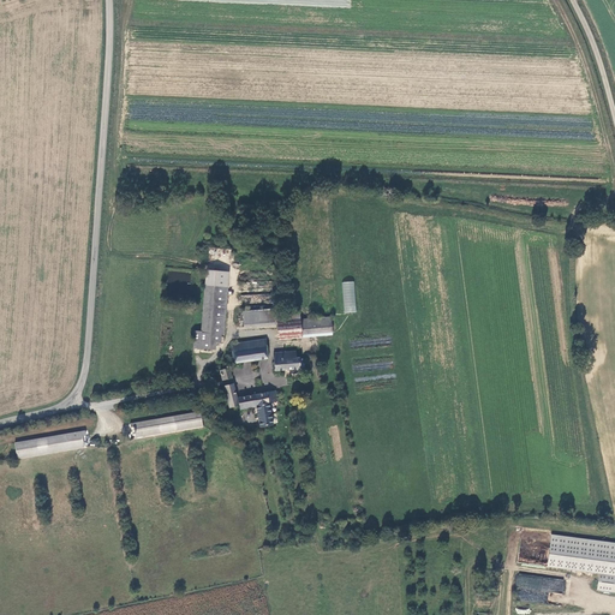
[(219,344),(224,273),(206,272),(201,334),(195,333),(193,351),(212,352),(213,344),(219,344)]
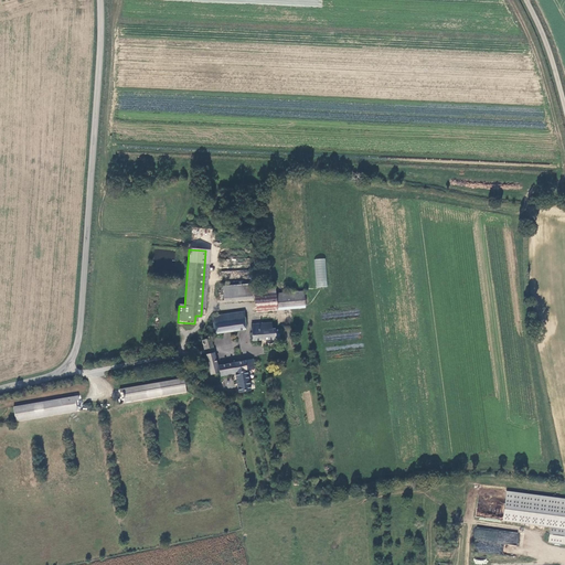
[(205,317),(210,251),(205,251),(201,316),(205,317)]
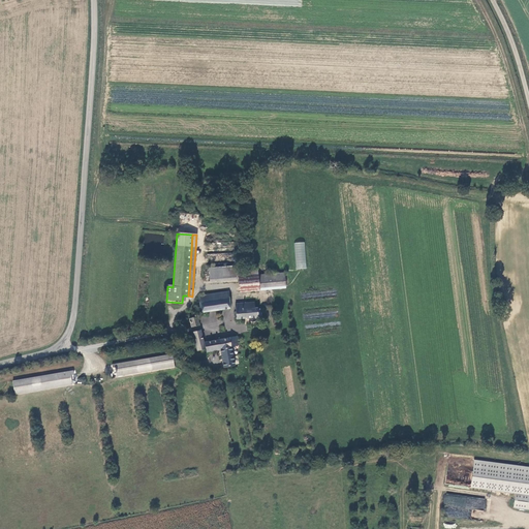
[(307,269),(305,242),(293,243),(296,270),(307,269)]
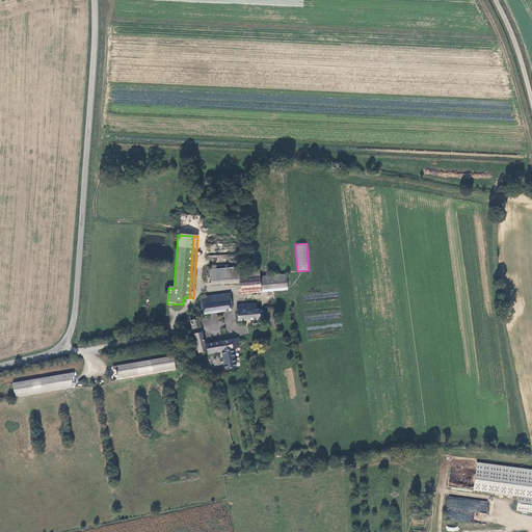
[(240,272),(240,268),(211,271),(212,282),(241,278),(240,272)]
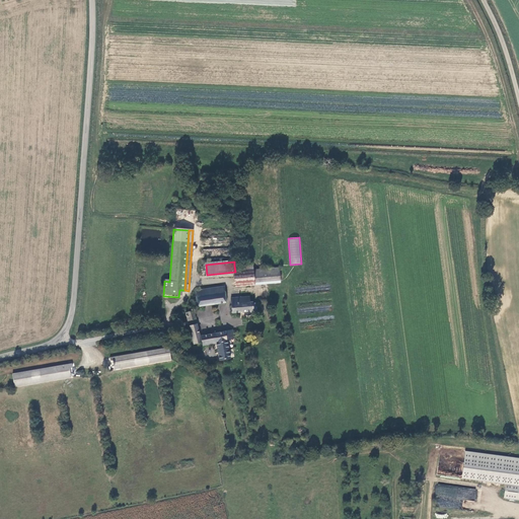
[(236,286),(255,284),(255,282),(253,270),(242,271),(242,265),(234,266),(235,272),(236,286)]
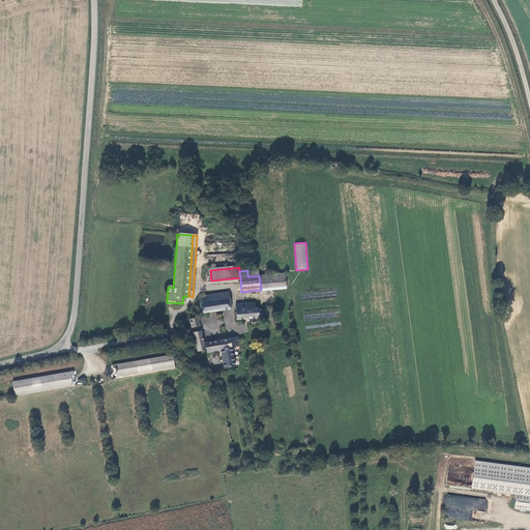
[(260,275),(259,275),(261,288),(280,286),(280,288),(284,288),(284,286),(288,285),(286,272),(260,275)]
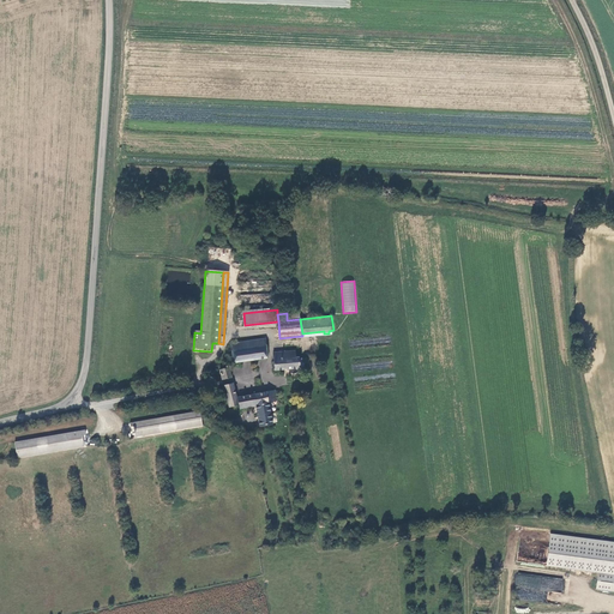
[(266,338),(233,343),(235,362),(269,357),(266,338)]
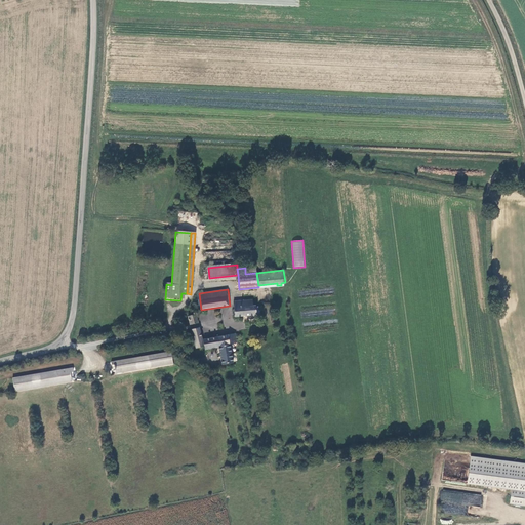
[(235,317),(261,313),(260,306),(257,306),(256,305),(253,305),(252,299),(233,303),(235,317)]
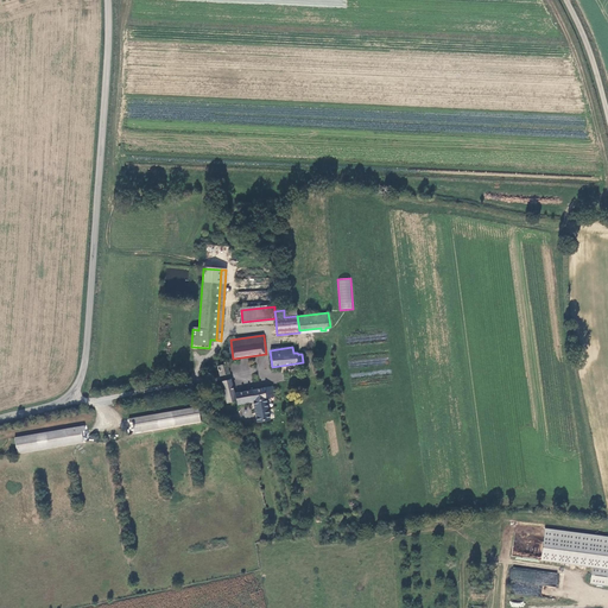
[(229,358),(225,358),(222,359),(223,365),(219,365),(219,367),(216,369),(217,373),(220,373),(221,374),(230,373),(229,365),(230,365),(229,358)]
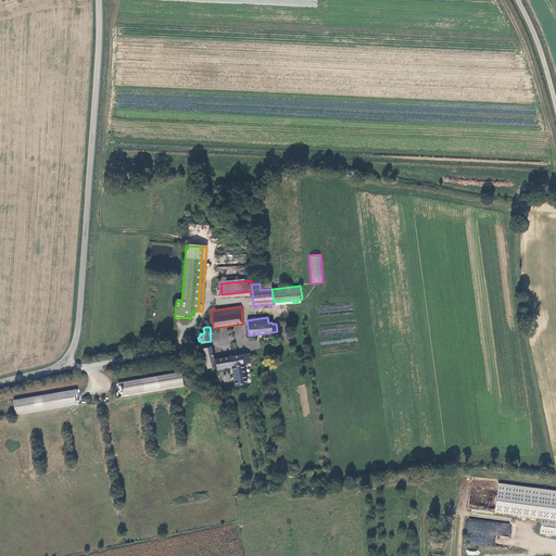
[(212,348),(203,350),(204,356),(203,356),(205,368),(207,368),(216,366),(212,348)]
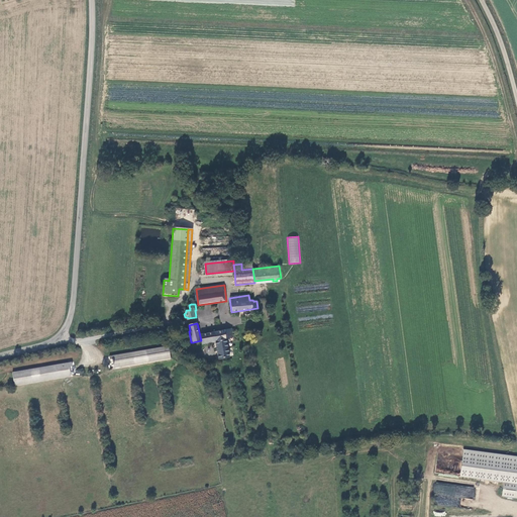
[(232,328),(225,330),(227,341),(234,340),(232,328)]
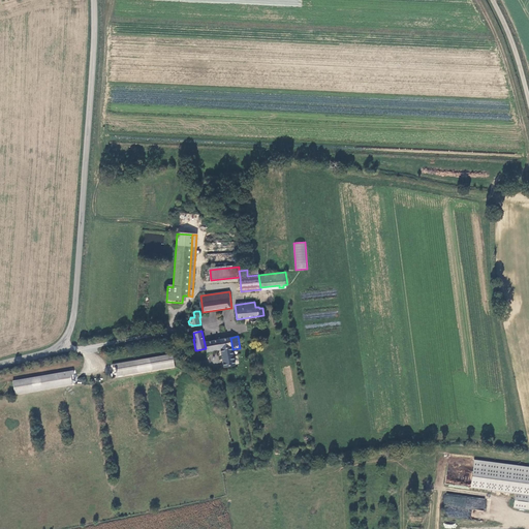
[(206,343),(207,347),(208,352),(221,350),(225,368),(237,366),(232,349),(230,338),(206,343)]
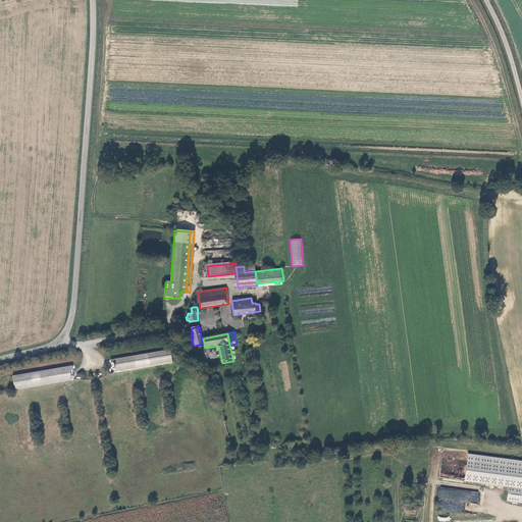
[(169,350),(110,360),(110,363),(113,362),(115,371),(171,361),(169,350)]
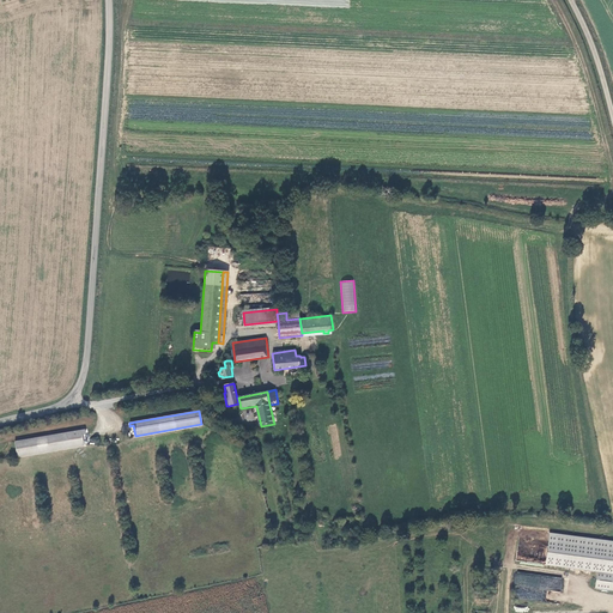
[(85,429),(14,441),(17,456),(84,444),(82,434),(85,432),(85,429)]
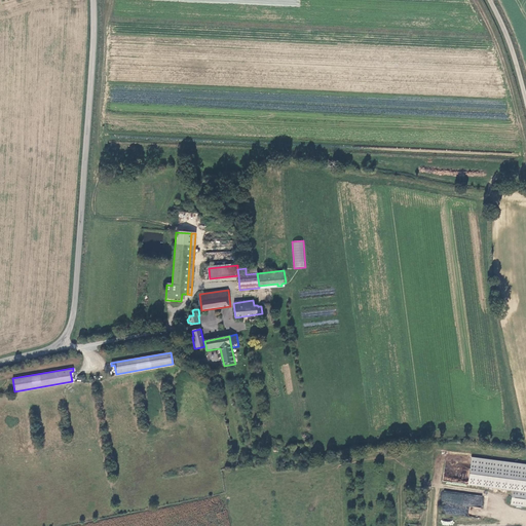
[(525,463),(471,457),(470,463),(467,484),(512,489),(510,503),(525,504),(525,463)]
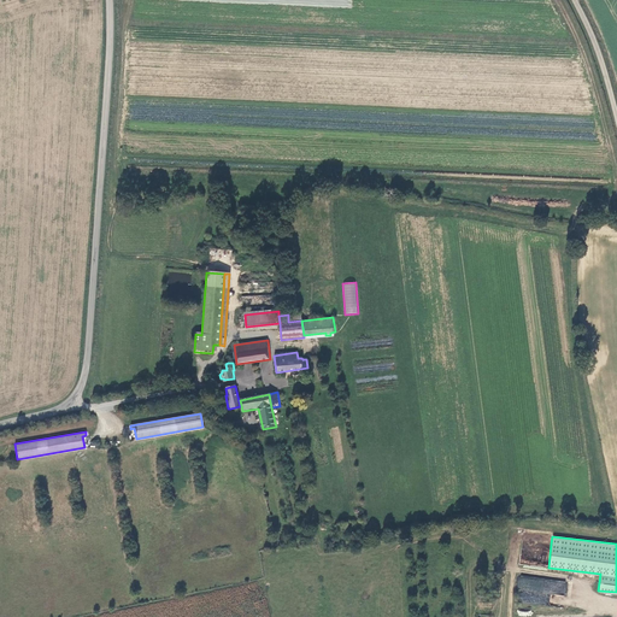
[(550,594),(566,595),(568,581),(518,577),(516,601),(548,605),(550,594)]
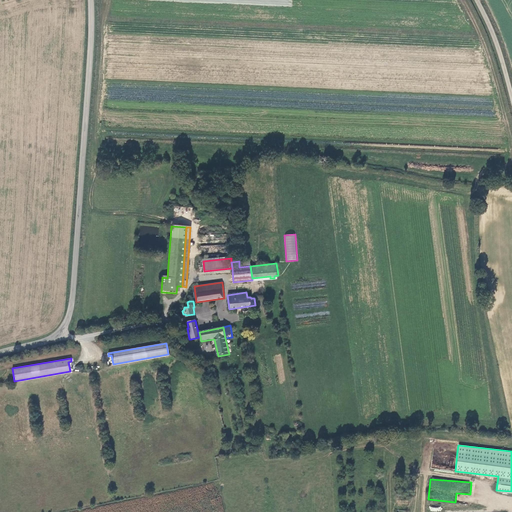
All buildings are outlined.
